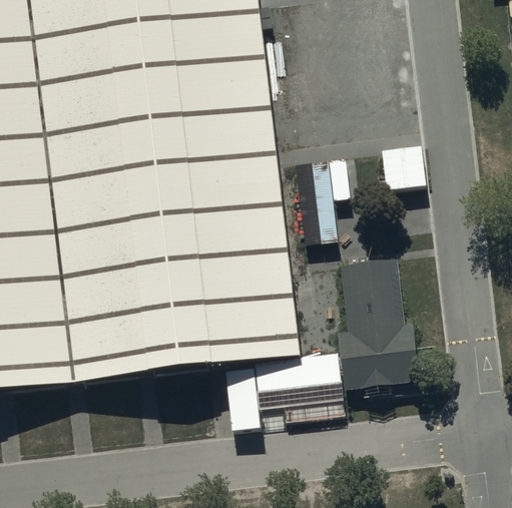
[(0,0),(0,388),(300,354),(259,0),(0,0)]
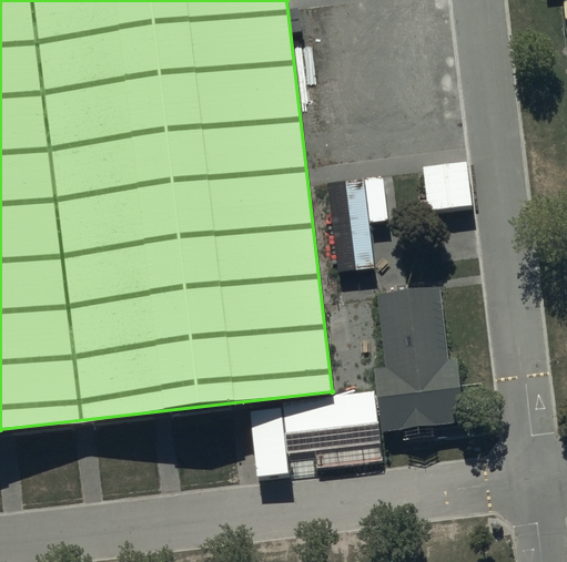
[(381,170),(327,175),(337,264),(373,261),(368,214),(386,213),(381,170)]
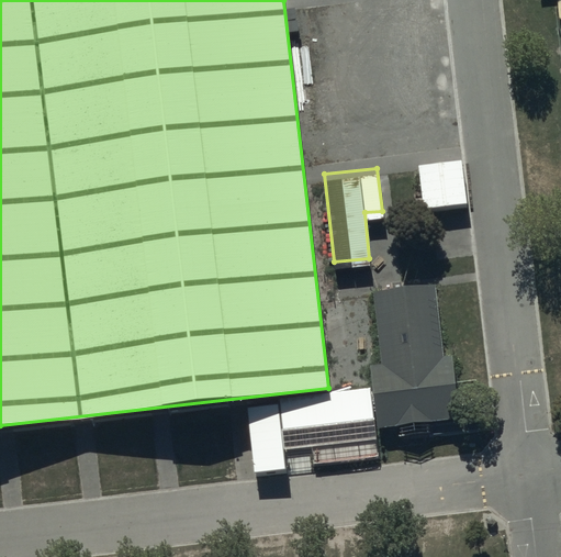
[(440,351),(433,278),(371,285),(379,355),(367,356),(373,422),(458,412),(451,349),(440,351)]
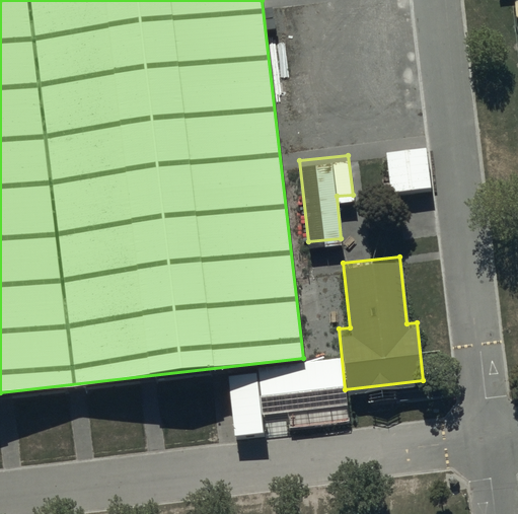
[(341,303),(335,263),(320,264),(326,305),(341,303)]
